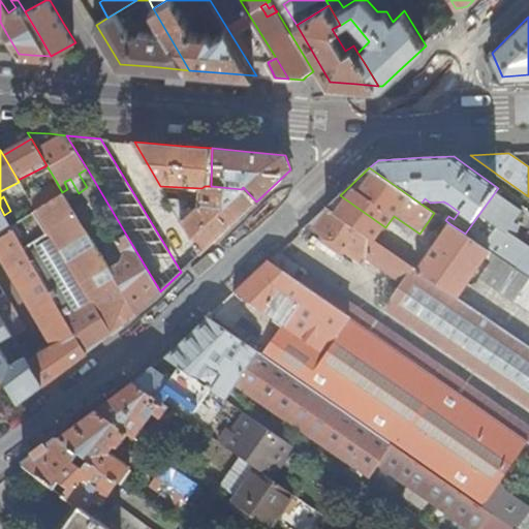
[(63,193),(62,192),(56,181),(28,197),(35,211),(63,193)]
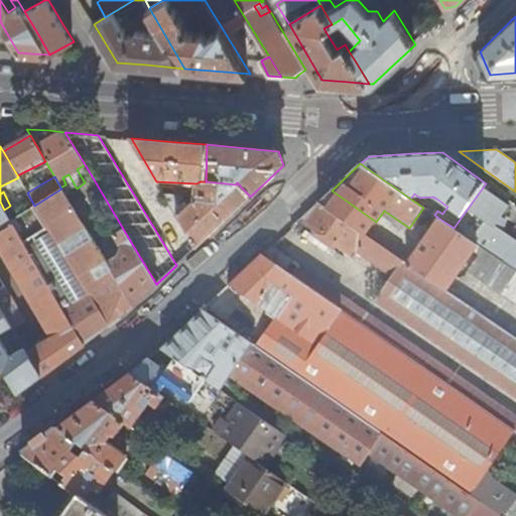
[(163,192),(195,248),(223,222),(250,197),(237,182),(236,184),(206,181),(200,181),(197,183),(195,195),(194,195),(192,202),(186,208),(178,194),(163,192)]
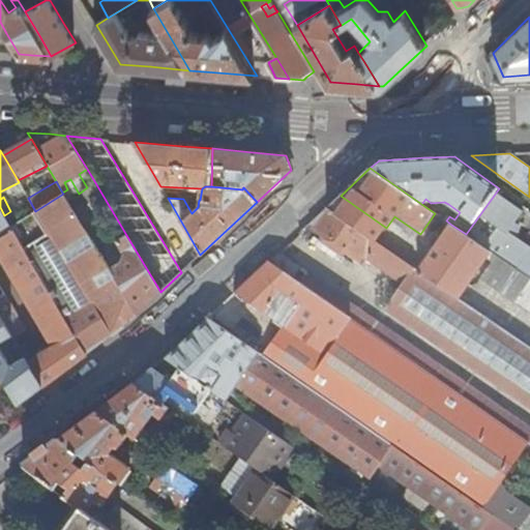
[(523,211),(496,193),(466,234),(478,243),(491,252),(517,269),(529,248),(529,246),(508,232),(523,211)]
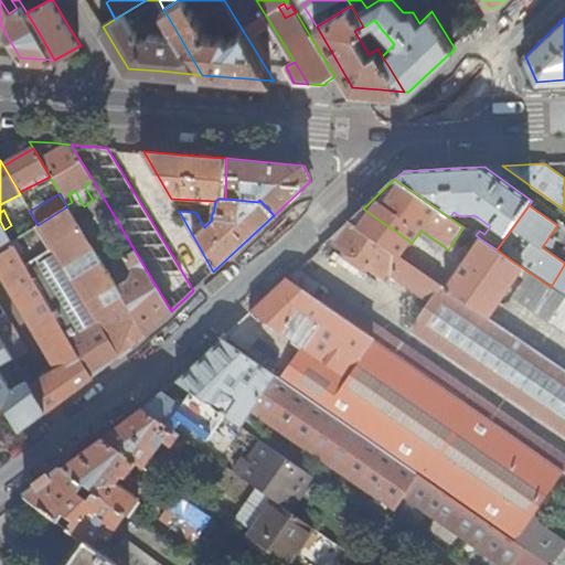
[(70,339),(92,376),(119,356),(137,343),(146,334),(116,287),(105,268),(87,241),(78,224),(67,206),(38,225),(64,268),(36,283),(59,321),(75,311),(86,329),(70,339)]
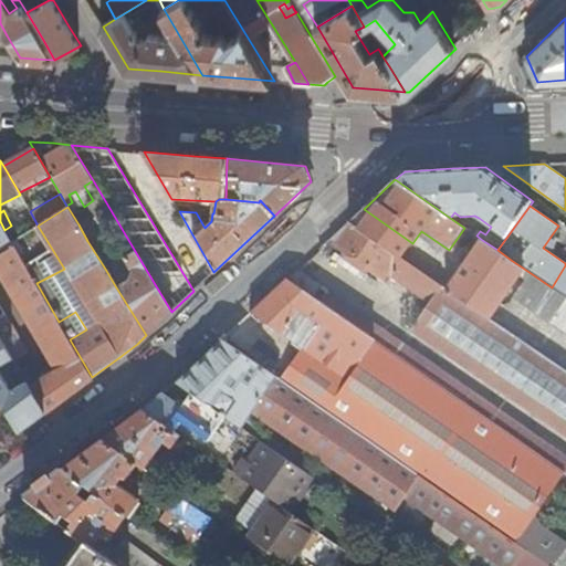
[(87,241),(97,236),(98,234),(92,223),(88,227),(84,220),(79,224),(87,241)]
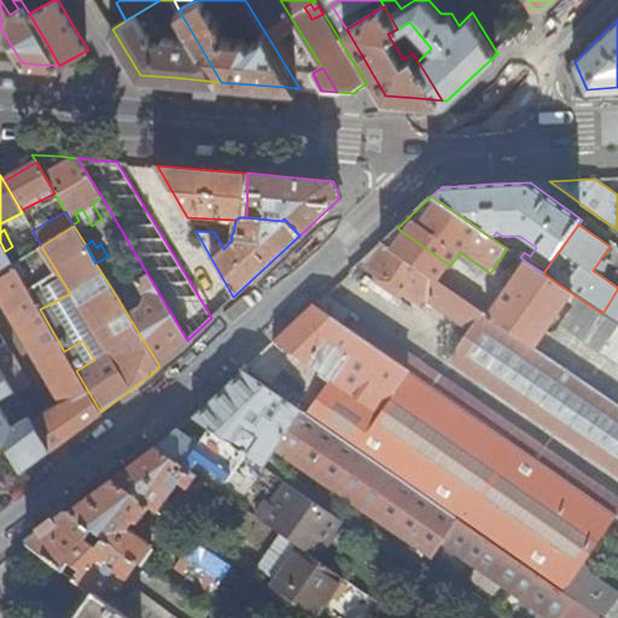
[(31,421),(50,450),(71,433),(100,412),(76,371),(64,351),(40,309),(12,263),(5,251),(0,242),(0,367),(13,391),(15,394),(29,385),(0,334),(0,302),(56,398),(52,397),(47,401),(47,406),(51,410),(31,421)]
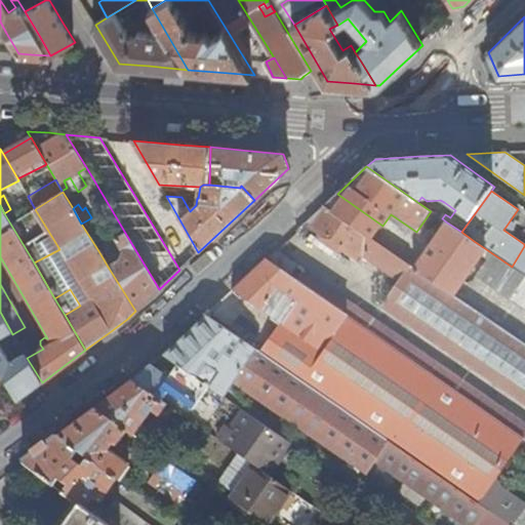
[(415,268),(324,206),(307,221),(322,233),(318,238),(339,252),(342,247),(360,259),(360,260),(365,265),(368,258),(401,281),(385,306),(524,402),(524,344),(454,295),(415,268)]
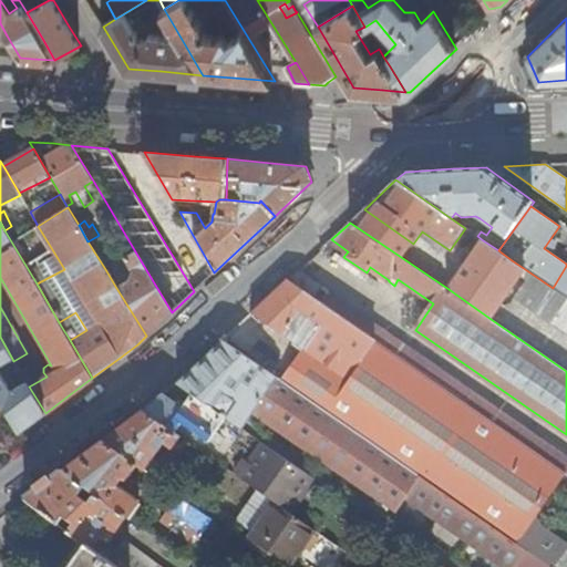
[(11,241),(37,284),(64,269),(38,226),(11,241)]
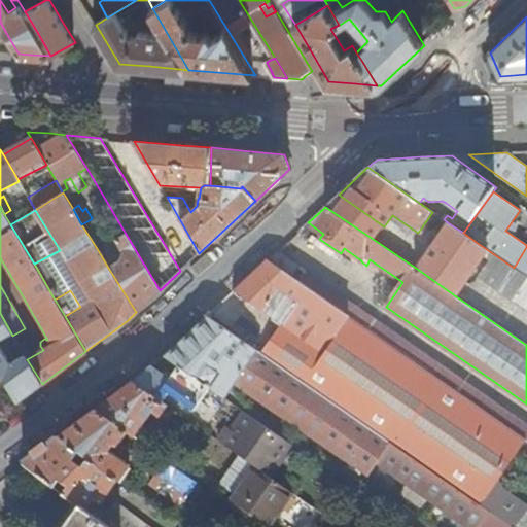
[(81,224),(98,250),(106,245),(91,219),(81,224)]
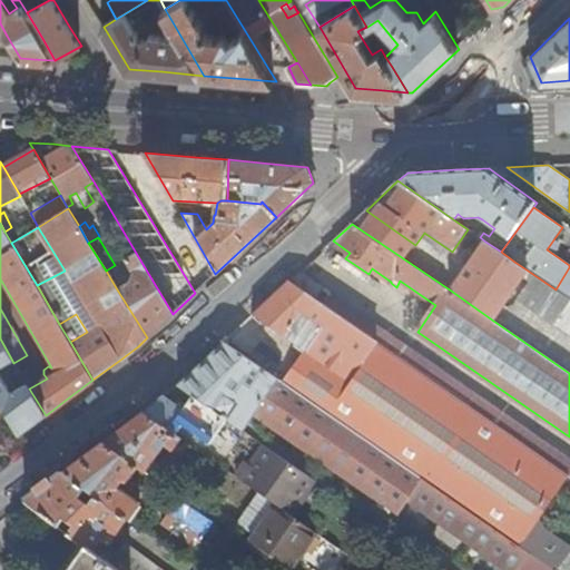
[(514,262),(501,252),(485,242),(451,291),(493,321),(524,276),(528,271),(514,262)]
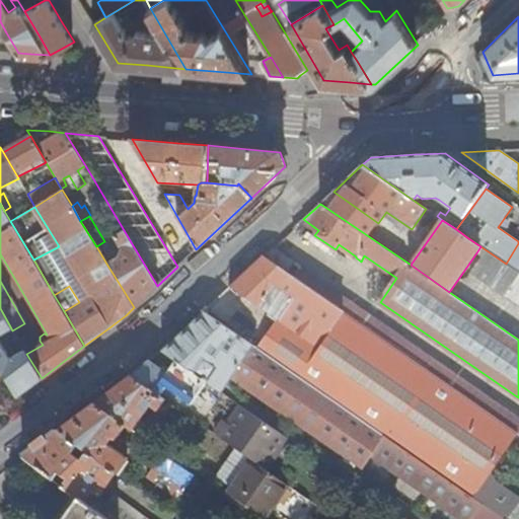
[(106,264),(134,307),(147,295),(157,286),(124,230),(114,236),(121,248),(118,256),(106,264)]
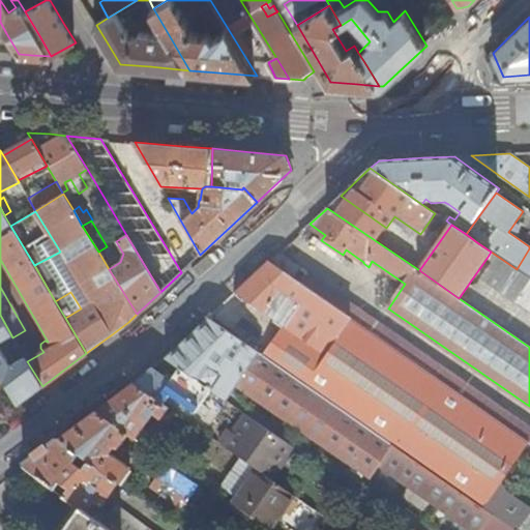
[(529,248),(517,269),(529,278),(529,248)]
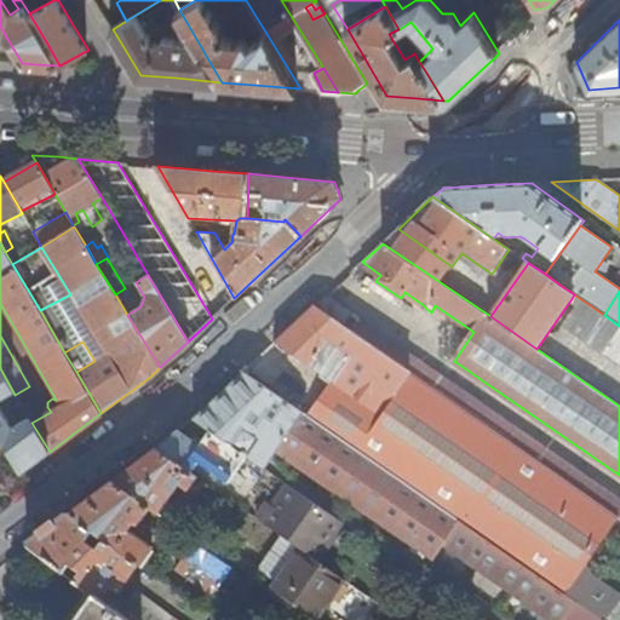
[(619,326),(604,315),(574,294),(570,300),(578,305),(562,325),(619,365),(619,326)]
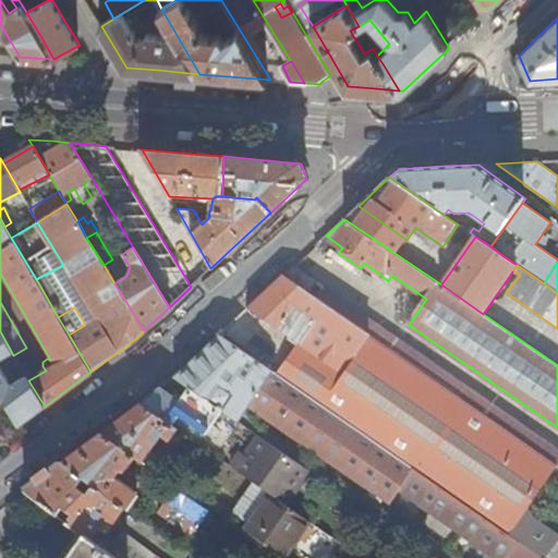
[(317,283),(294,266),(284,275),(311,293),(317,283)]
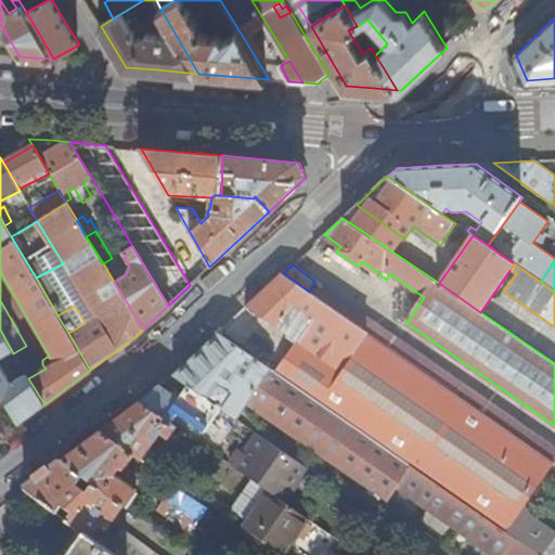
[(369,333),(313,295),(309,292),(283,273),(248,306),(299,340),(341,370),(369,333)]
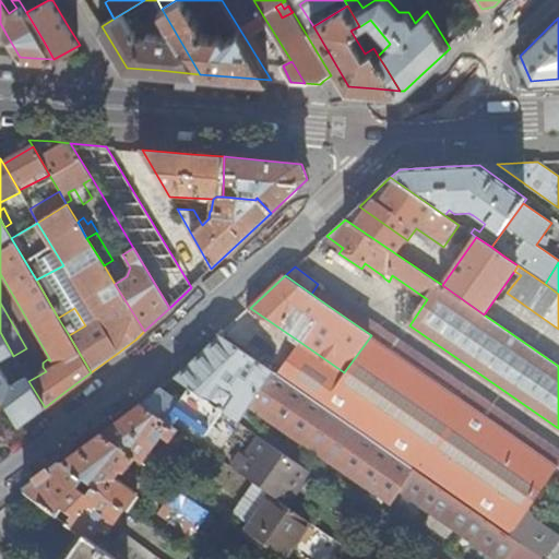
[(558,451),(322,287),(316,297),(371,335),(526,443),(558,466),(558,465),(558,451)]
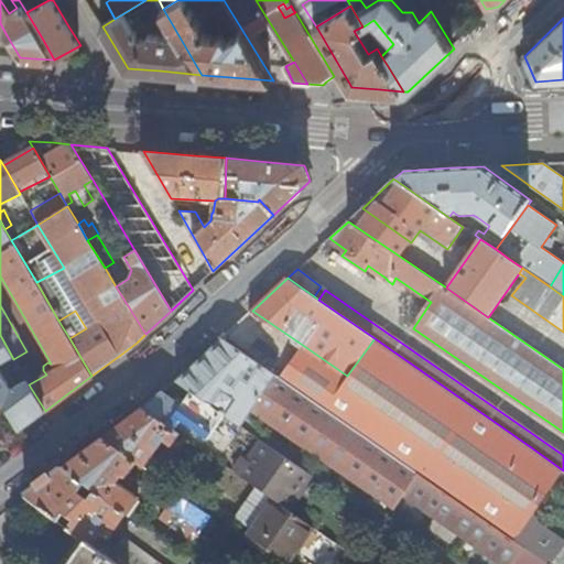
[(58,321),(69,338),(86,328),(75,311),(58,321)]
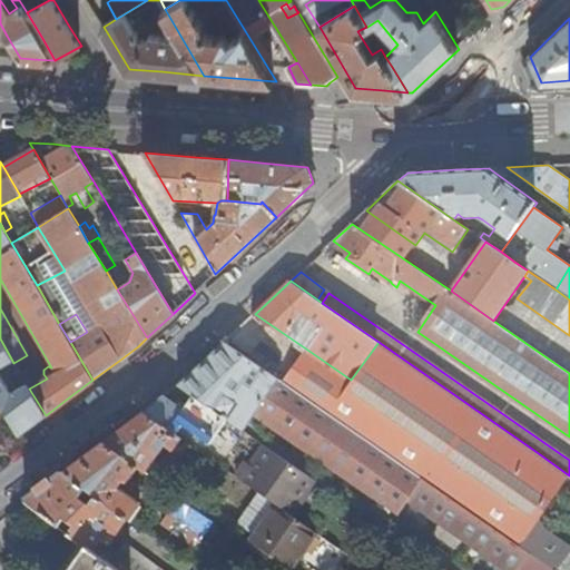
[(0,403),(7,415),(19,435),(32,425),(46,415),(29,389),(27,384),(11,393),(0,374),(0,367),(12,361),(0,338),(0,403)]
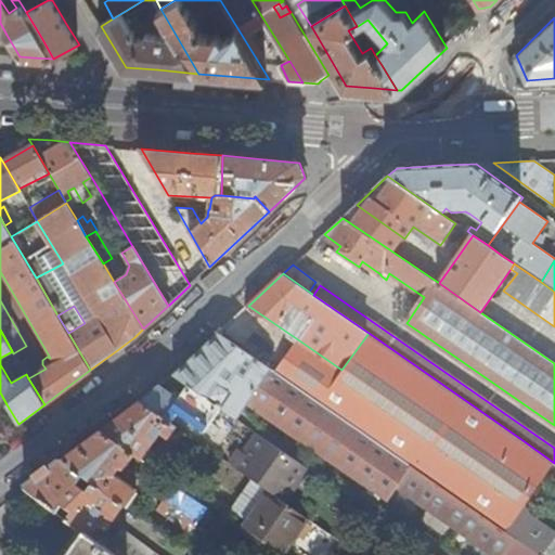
[(278,372),(219,333),(175,374),(222,408),(237,418),(250,401),(390,499),(398,488),(459,529),(495,554),(542,554),(507,532),(360,429),(278,372)]
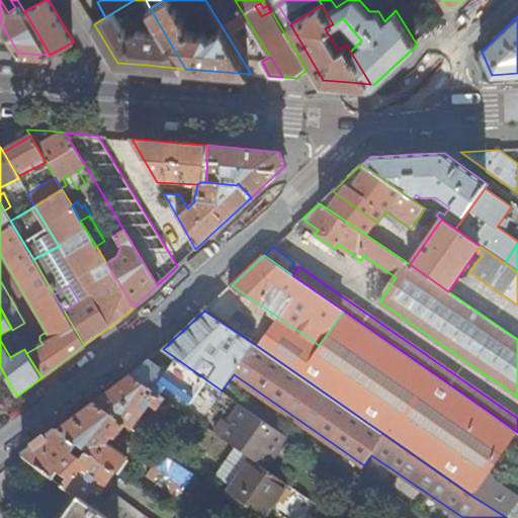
[(488,411),(344,311),(319,345),(279,318),(259,347),(336,401),(473,497),(488,476),(505,451),(517,432),(488,411)]
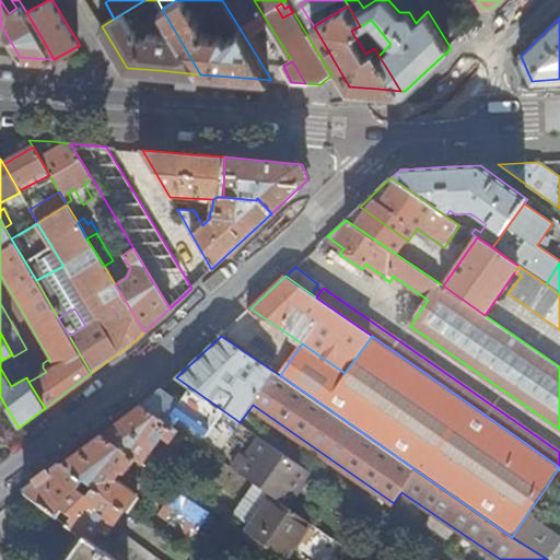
[(174,380),(141,405),(173,427),(182,417),(207,435),(224,411),(176,377),(174,380)]
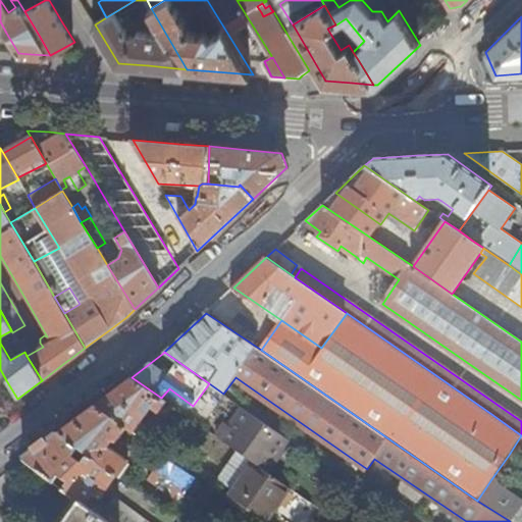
[(132,377),(96,404),(127,427),(134,432),(151,408),(157,413),(166,401),(161,398),(132,377)]
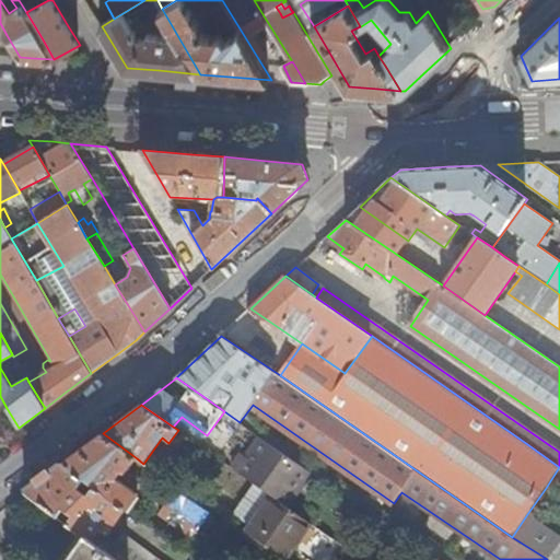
[(103,433),(63,463),(115,501),(127,510),(138,493),(118,479),(123,471),(126,474),(137,458),(103,433)]
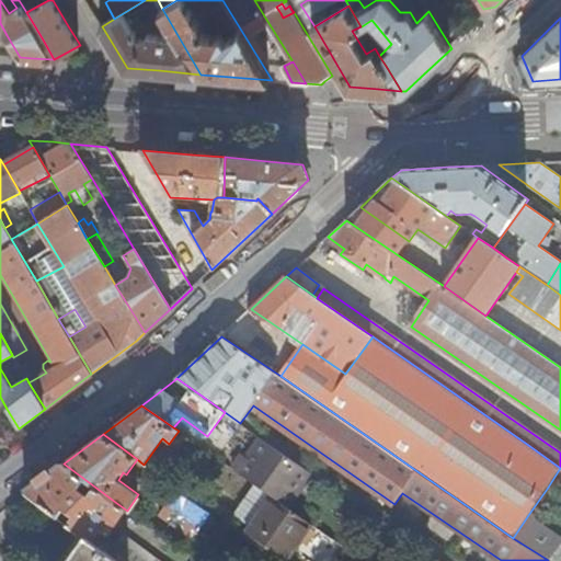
[(312,473),(261,437),(245,458),(242,456),(232,469),(273,496),(288,507),(312,473)]
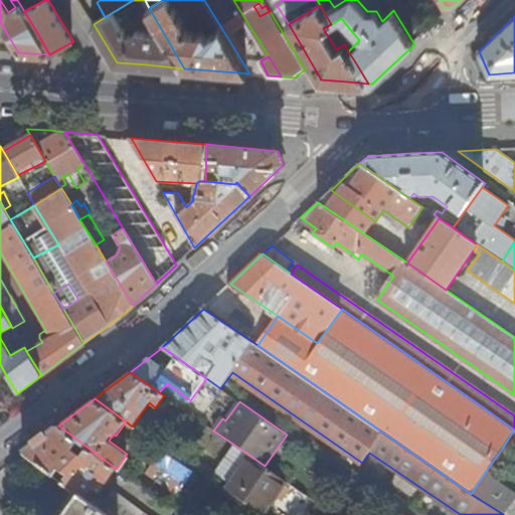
[(58,425),(23,452),(54,476),(59,468),(67,475),(62,482),(75,491),(84,498),(91,490),(95,493),(97,490),(100,492),(117,469),(106,461),(58,425)]
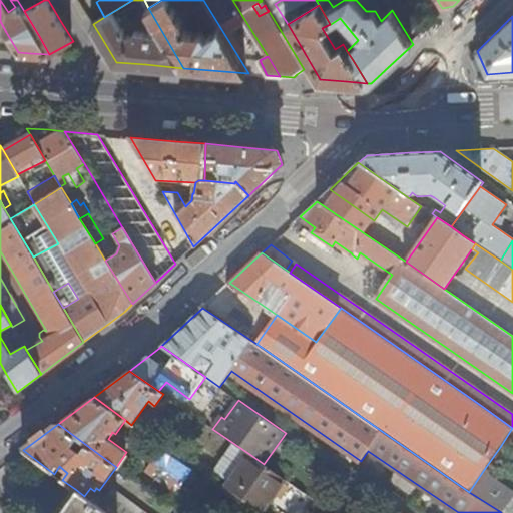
[(512,427),(512,428),(500,447),(512,456),(512,427)]
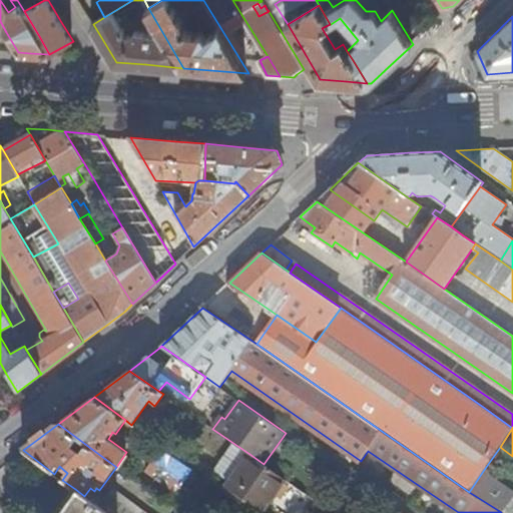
[(223,491),(253,512),(263,512),(286,480),(264,464),(249,454),(223,491)]
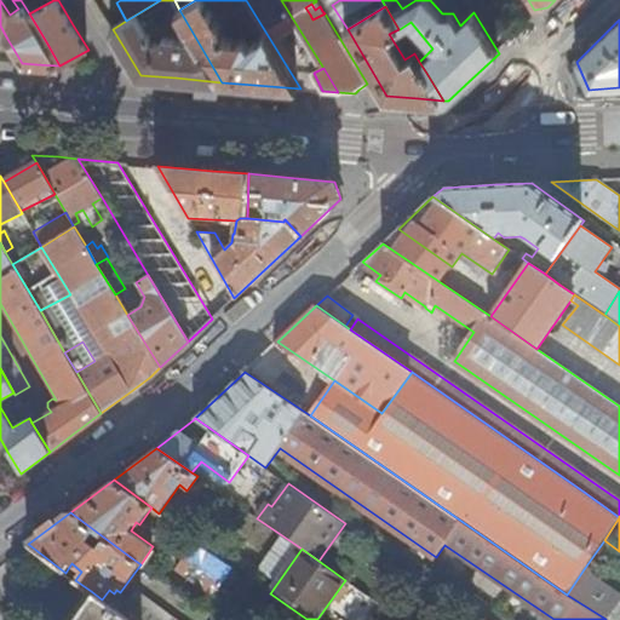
[(227,564),(206,550),(194,566),(214,581),(227,564)]
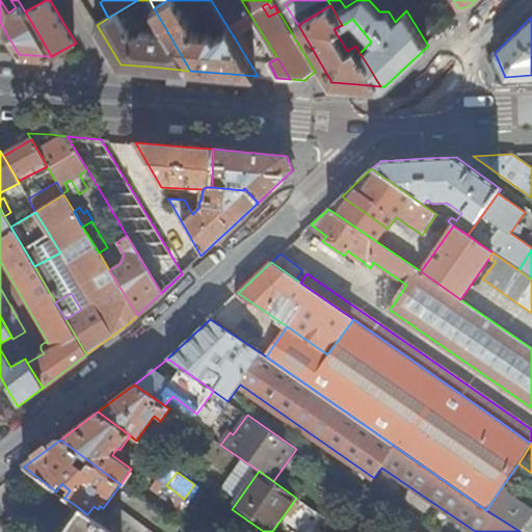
[(531,531),(531,509),(501,488),(486,510),(520,531),(531,531)]
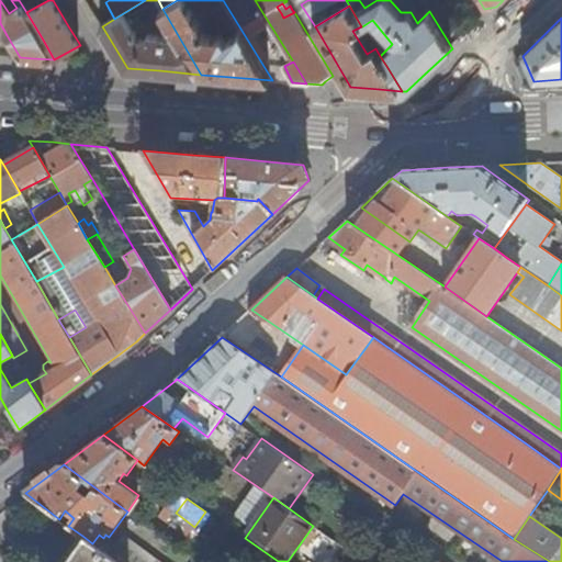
[(116,561),(110,557),(92,543),(82,536),(72,549),(75,551),(66,561),(116,561)]
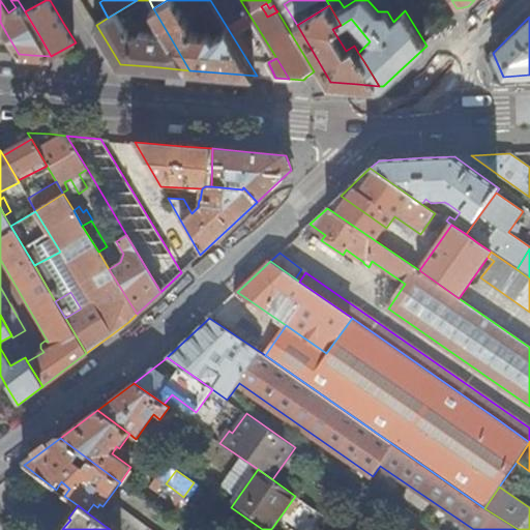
[(473,529),(438,505),(434,512),(459,529),(473,529)]
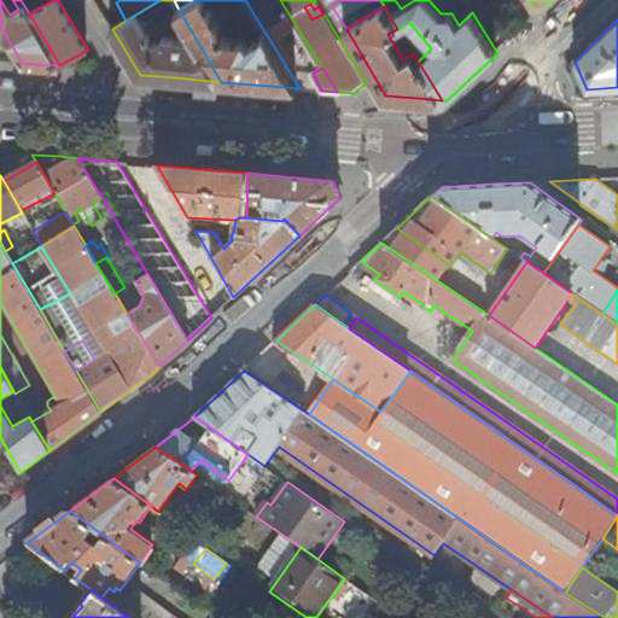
[(121,612),(128,617),(168,617),(170,616),(155,605),(136,592),(121,612)]
